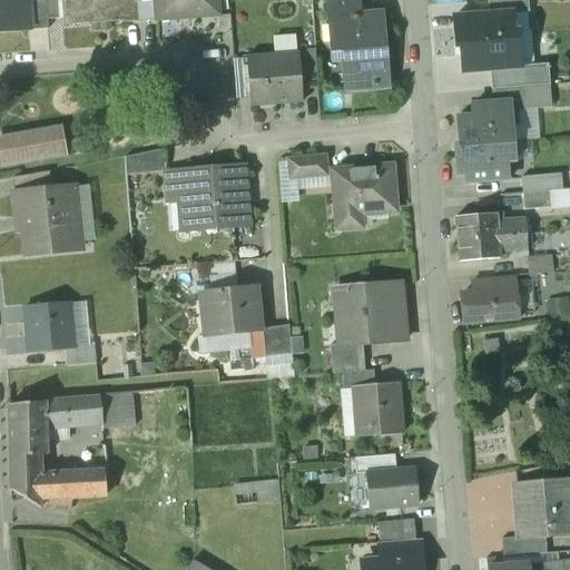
[(26,0),(0,0),(0,32),(29,30),(26,0)]
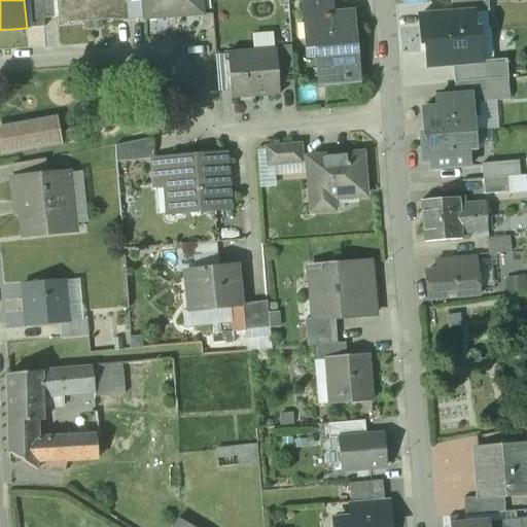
[(41,0),(28,0),(31,28),(44,27),(43,19),(41,0)]
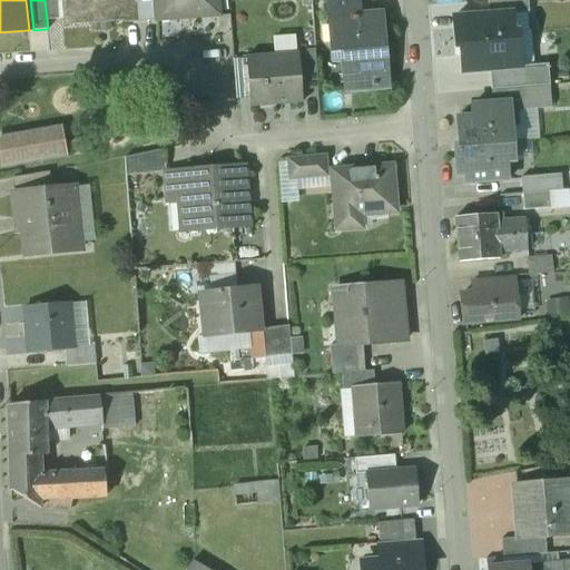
[(59,0),(45,0),(47,20),(61,19),(59,0)]
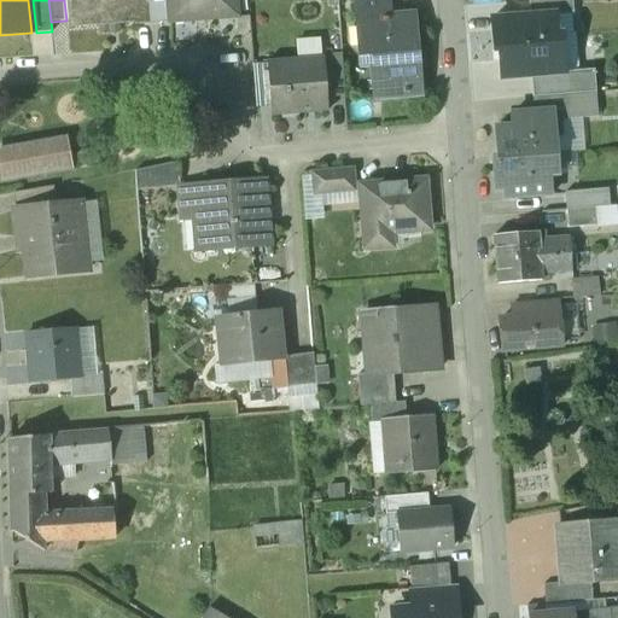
[(66,0),(69,28),(134,23),(134,24),(150,23),(147,0),(66,0)]
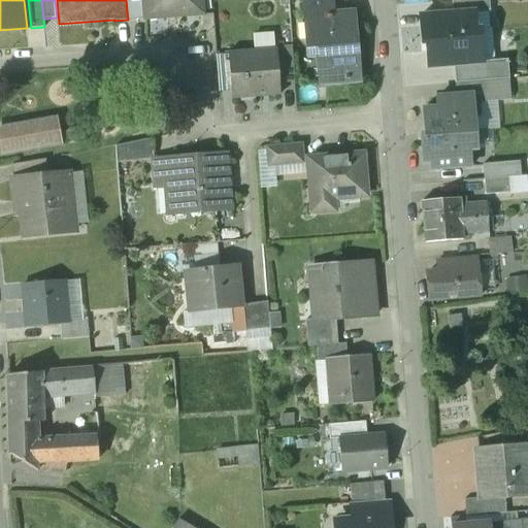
[(200,0),(141,0),(143,19),(202,14),(200,0)]
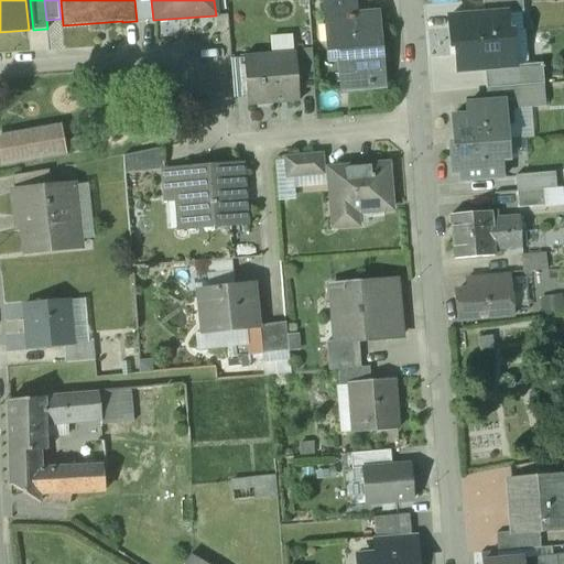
[(353,0),(322,0),(323,20),(331,20),(334,19),(333,12),(354,10),(353,0)]
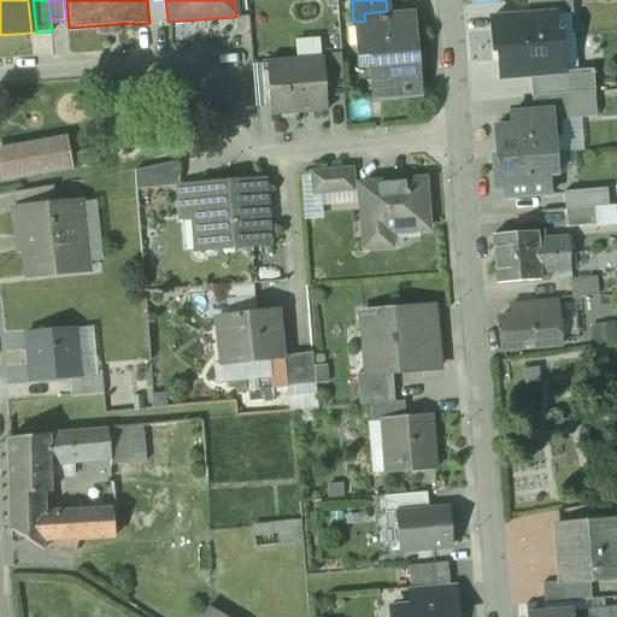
[(570,0),(541,0),(528,1),(529,16),(553,15),(553,16),(573,15),(570,0)]
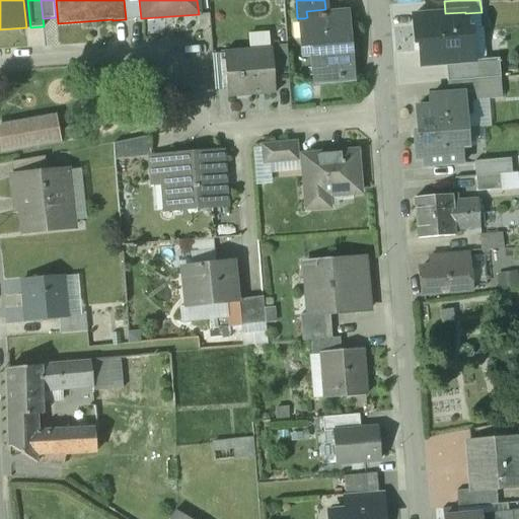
[(343,13),(326,14),(325,9),(306,11),(307,17),(304,18),(306,48),(316,47),(319,80),(352,78),(351,57),(346,57),(343,13)]
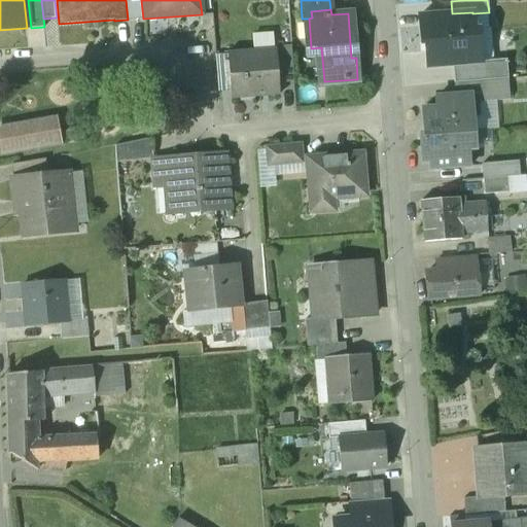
[(452,13),(419,16),(421,43),(425,43),(427,67),(453,66),(481,63),(481,62),(479,30),(475,30),(472,13),(472,12),(452,13)]
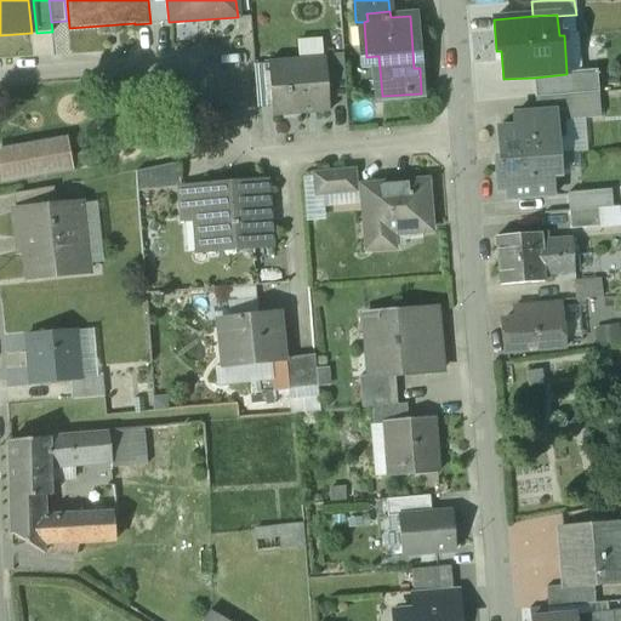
[(323,64),(301,67),(301,62),(269,64),(269,62),(267,62),(272,115),(273,115),(273,113),(307,110),(306,109),(326,108),(326,112),(328,112),(328,98),(325,66),(324,58),(322,58),(323,64)]
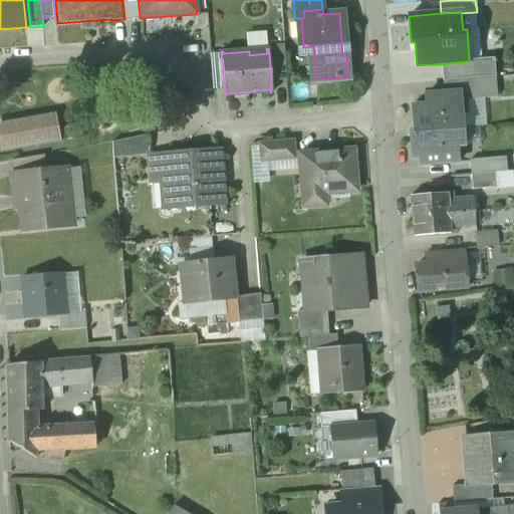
[(284,53),(269,54),(271,81),(287,80),(284,53)]
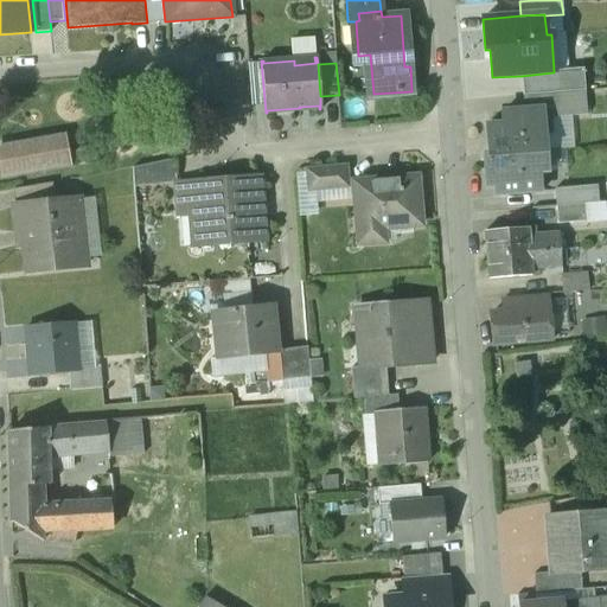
[(554,72),(522,76),(523,96),(585,91),(583,69),(554,71),(554,72)]
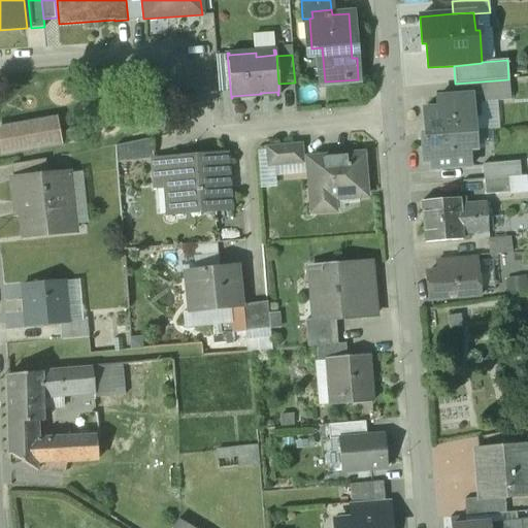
[(508,79),(455,84),(456,96),(471,95),(472,103),(481,103),(510,100),(508,79)]
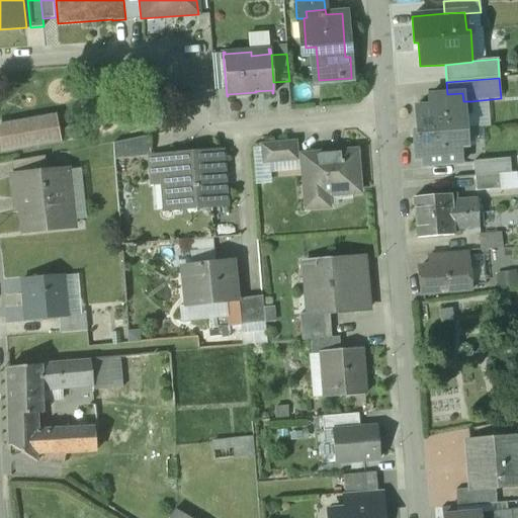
[(447,94),(429,96),(430,106),(415,107),(417,131),(413,132),(413,134),(465,128),(464,115),(463,101),(462,93),(447,94)]
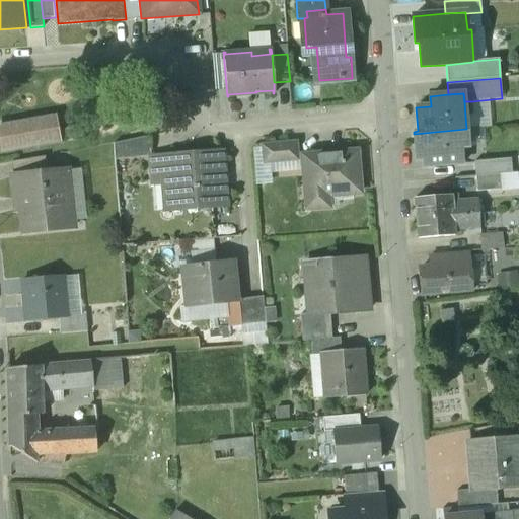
[(472,101),(464,101),(465,116),(473,116),(472,101)]
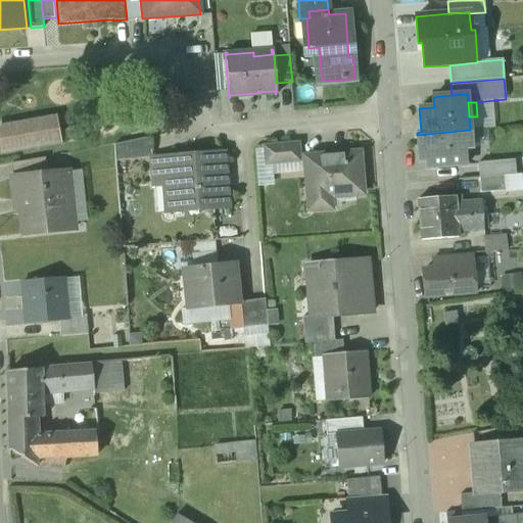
[(55,116),(0,126),(0,151),(60,141),(58,130),(55,116)]
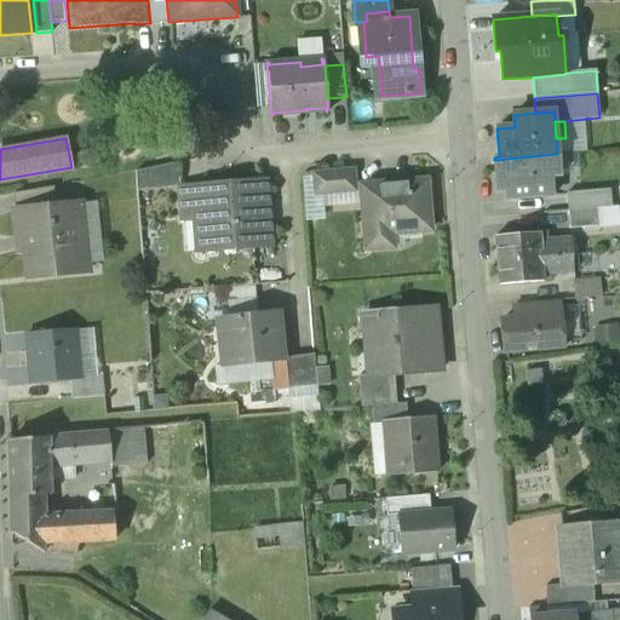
[(87,150),(69,154),(72,167),(90,164),(87,150)]
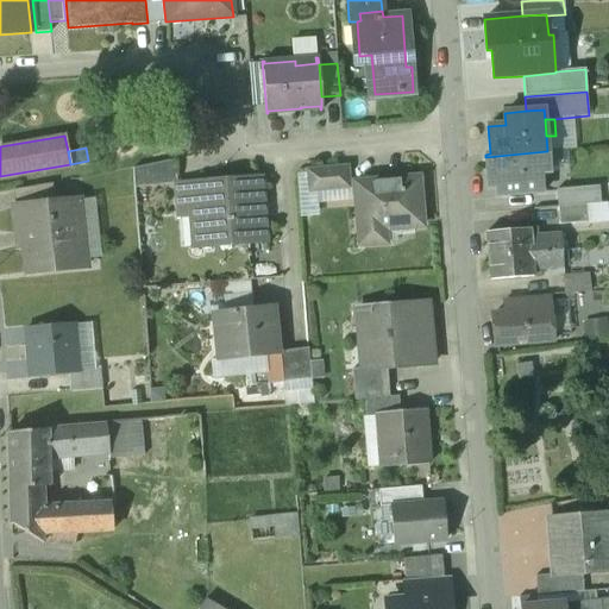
[(547,151),(485,157),(488,188),(496,187),(497,196),(542,193),(540,174),(548,173),(547,151)]
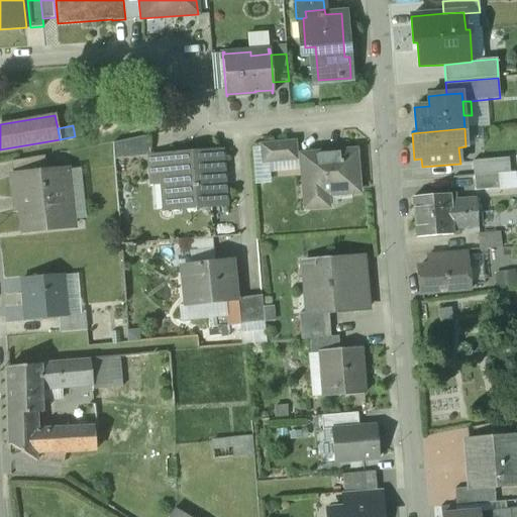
[(148,134),(112,141),(113,156),(149,152),(148,134)]
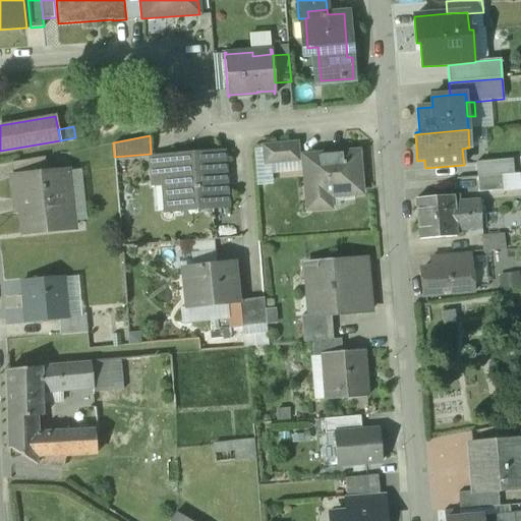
[(295,142),(263,146),(265,162),(296,159),(295,142)]
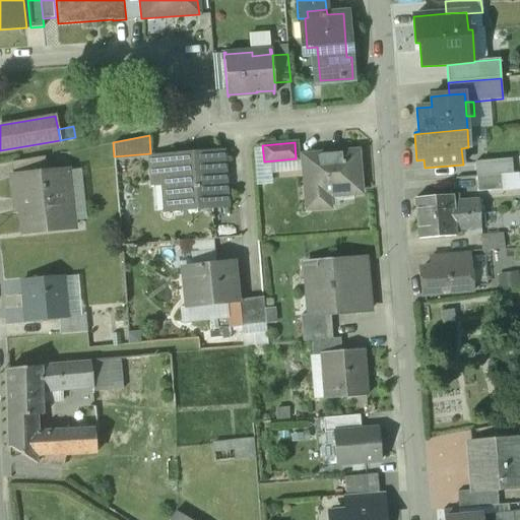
[(356,151),(302,155),(305,196),(360,192),(356,151)]
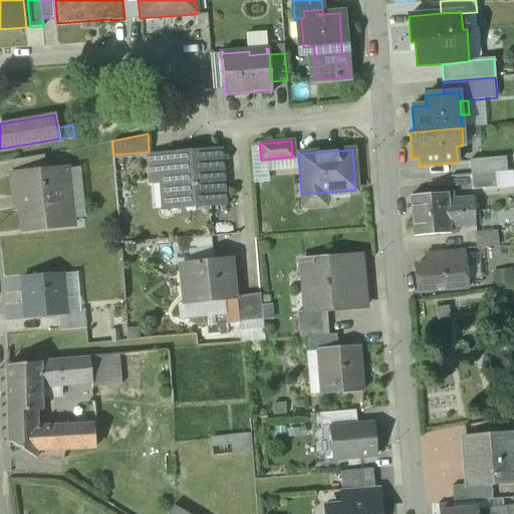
[(219,151),(166,155),(167,180),(171,180),(173,207),(223,203),(219,151)]
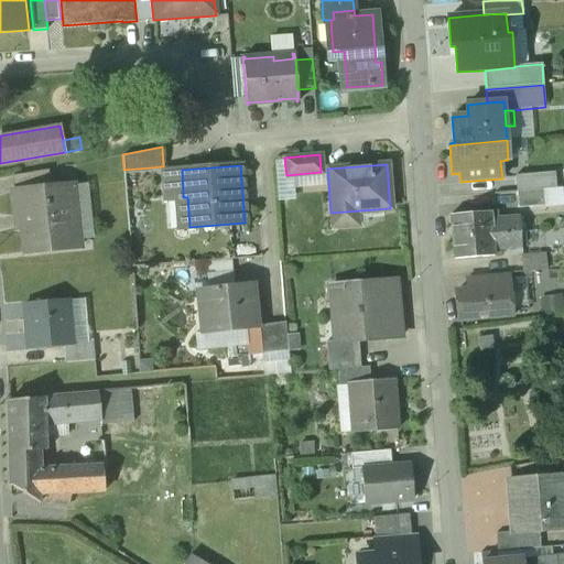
[(47,169),(11,175),(13,191),(50,187),(47,169)]
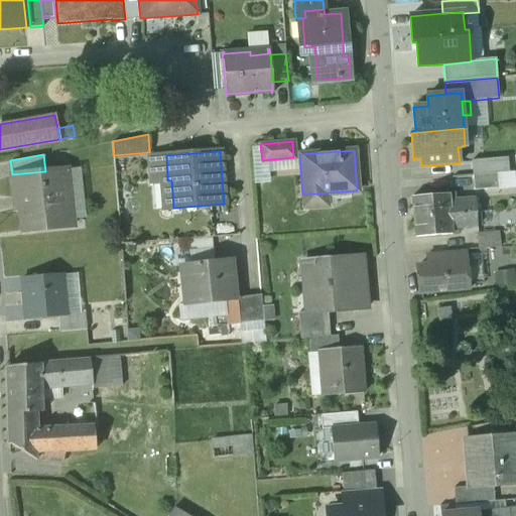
[(166,155),(149,156),(150,182),(167,180),(166,155)]
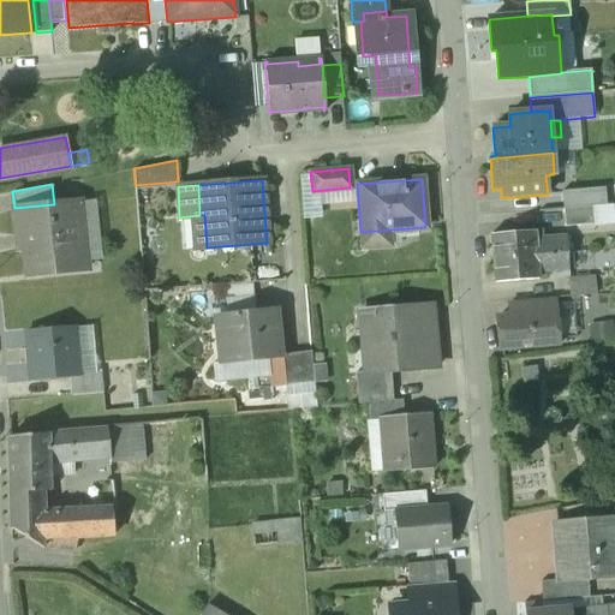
[(605,189),(562,192),(563,209),(593,207),(607,206),(605,189)]
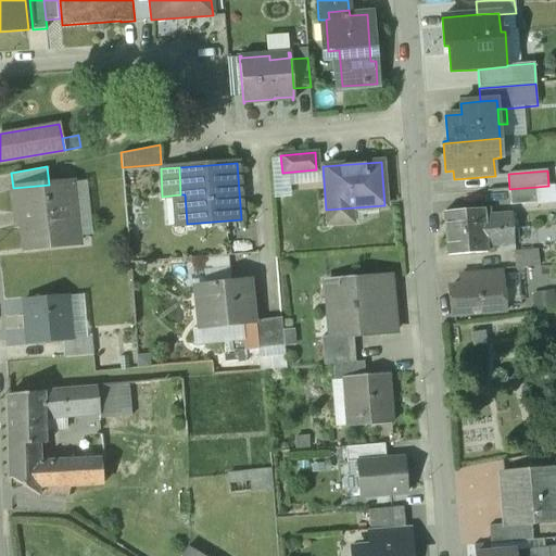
[(13,188),(12,188),(14,213),(19,212),(23,249),(77,243),(72,182),(49,185),(13,188)]
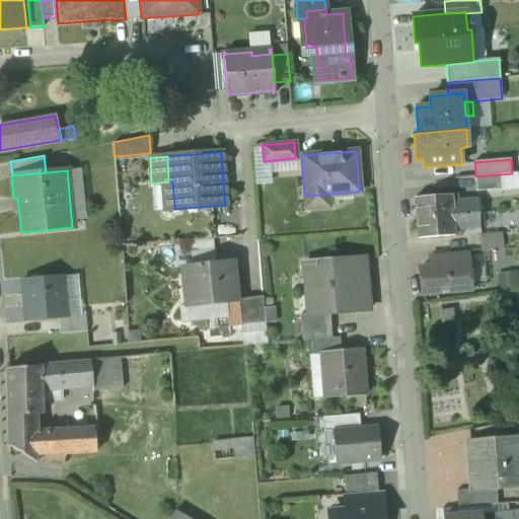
[(501,174),(475,176),(476,191),(502,189),(501,174)]
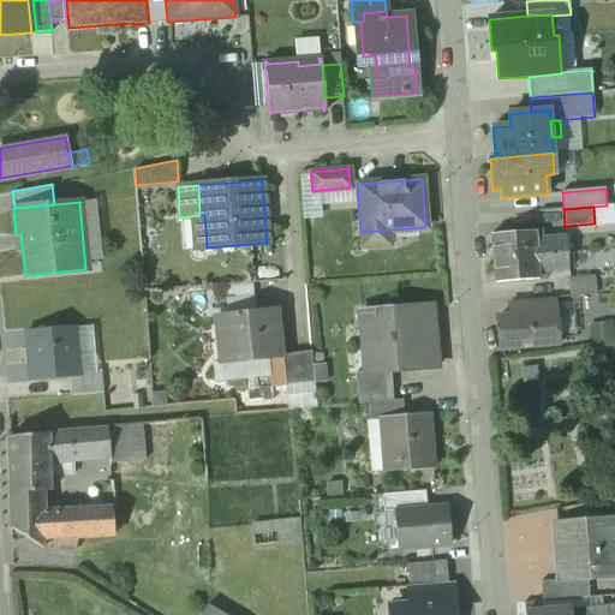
[(542,230),(490,233),(493,257),(493,258),(567,252),(567,249),(572,249),(572,243),(567,243),(566,236),(543,237),(542,230)]
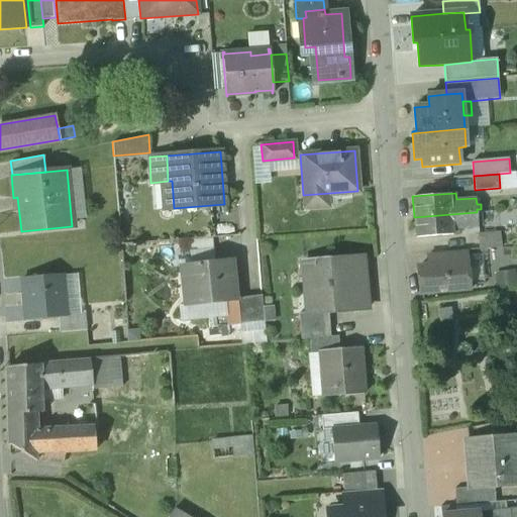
[(477,212),(414,217),(416,236),(458,234),(458,227),(478,226),(477,212)]
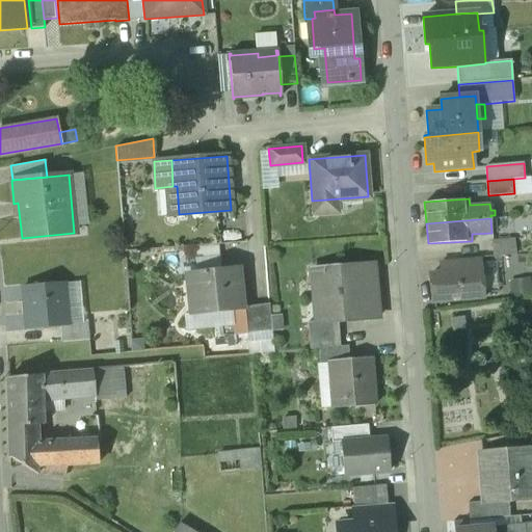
[(513,239),(491,240),(494,257),(515,255),(513,239)]
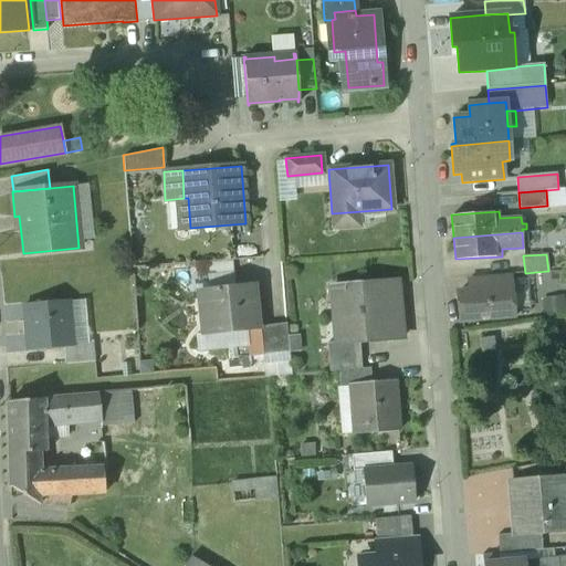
[(231,260),(208,262),(209,275),(232,273),(231,260)]
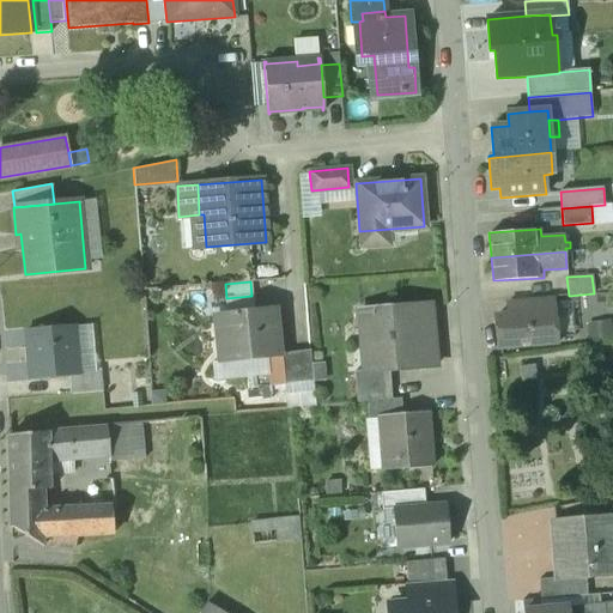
[(552,296),(510,299),(511,315),(553,311),(552,296)]
